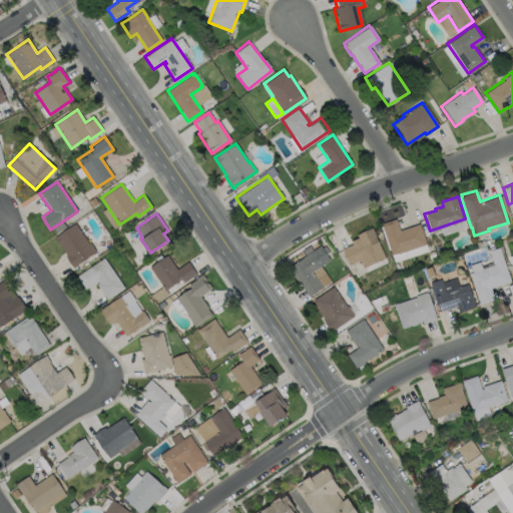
[(395,218),(399,229),(419,223),(425,243),(390,254),(380,223),(395,218)]
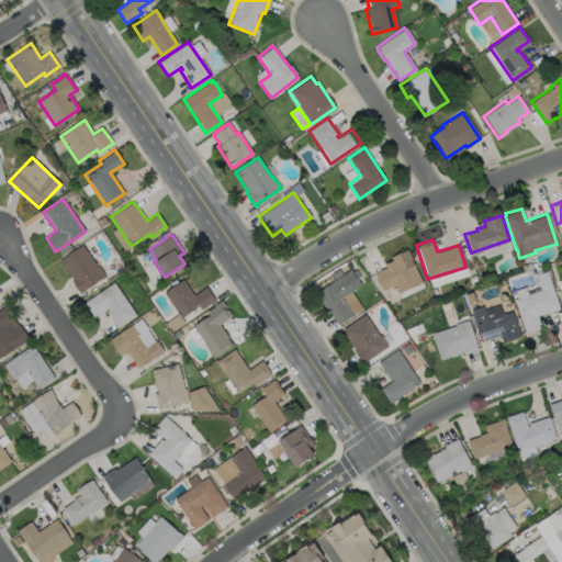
[(80,245),(96,266),(97,265),(104,276),(78,293),(70,281),(71,280),(58,260),(80,245)]
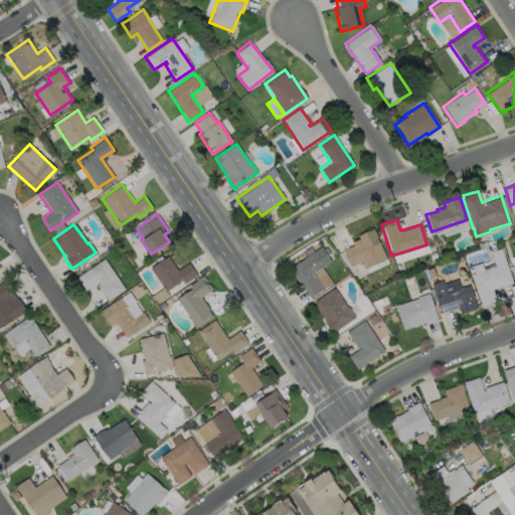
[(385,259),(364,269),(360,262),(349,267),(342,249),(353,244),(351,241),(358,238),(356,235),(372,228),(376,236),(375,237),(385,259)]
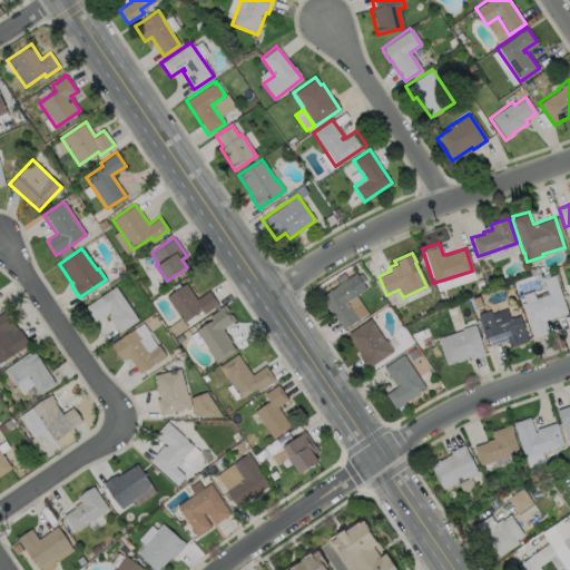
[(357,320),(342,330),(320,298),(334,288),(334,287),(354,273),(365,288),(345,302),(357,320)]
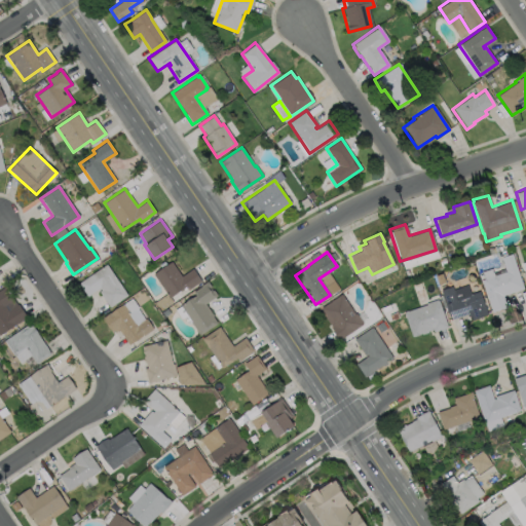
[(506,307),(491,312),(481,279),(504,271),(500,257),(511,254),(523,289),(502,295),(506,307)]
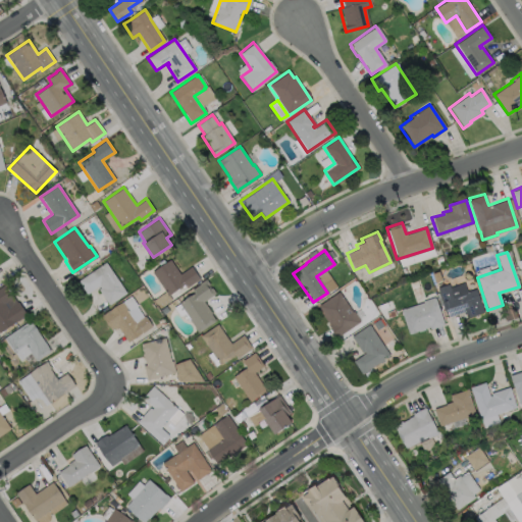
[(169,259),(179,273),(191,266),(199,278),(186,288),(184,283),(168,295),(152,271),(169,259)]
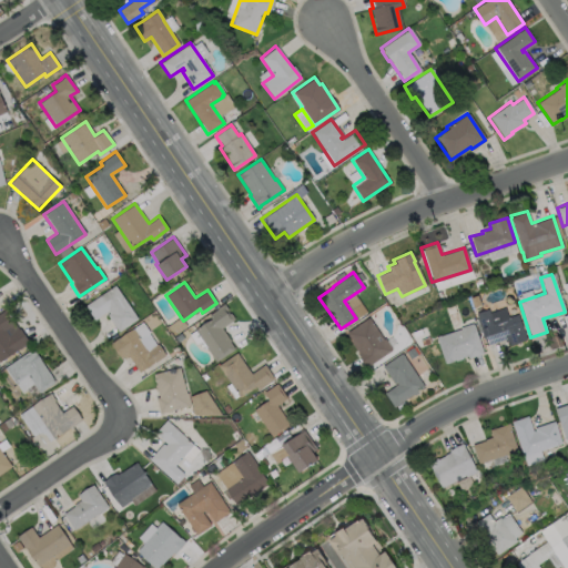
[(113,285),(137,318),(118,332),(105,315),(108,313),(107,311),(93,320),(83,306),(113,285)]
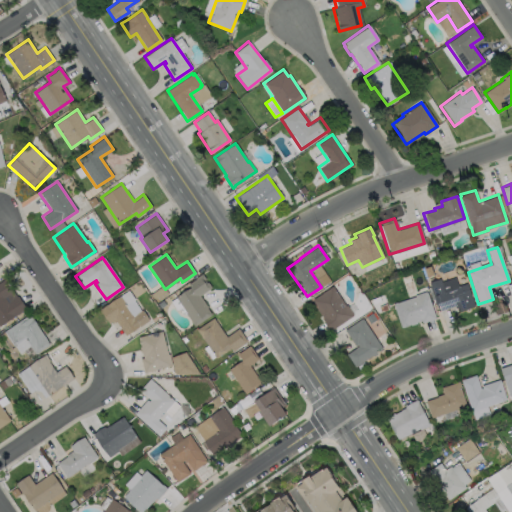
[(211,314),(194,326),(175,298),(190,288),(188,284),(195,279),(195,278),(202,273),(211,288),(200,296),(207,307),(206,307),(211,314)]
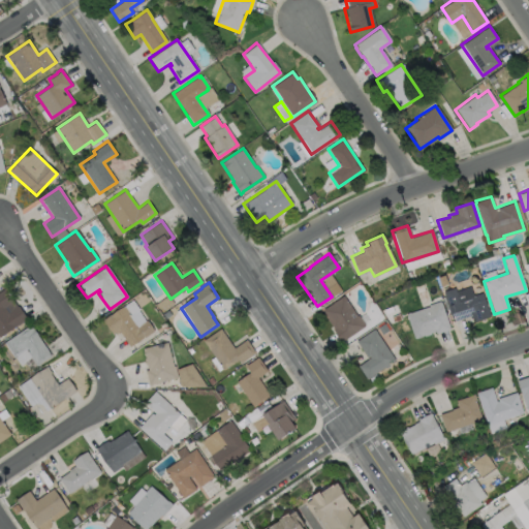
[(0,290),(5,287),(17,306),(18,305),(26,318),(0,335),(0,290)]
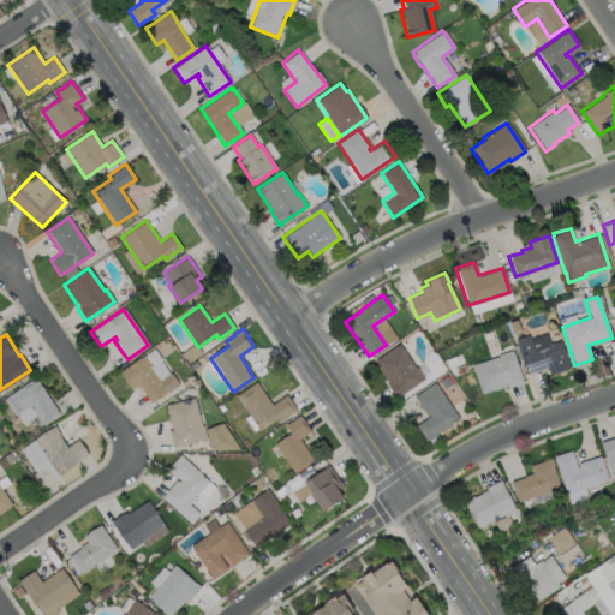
[(527,335),(532,350),(560,340),(568,368),(550,374),(548,366),(526,374),(514,339),(527,335)]
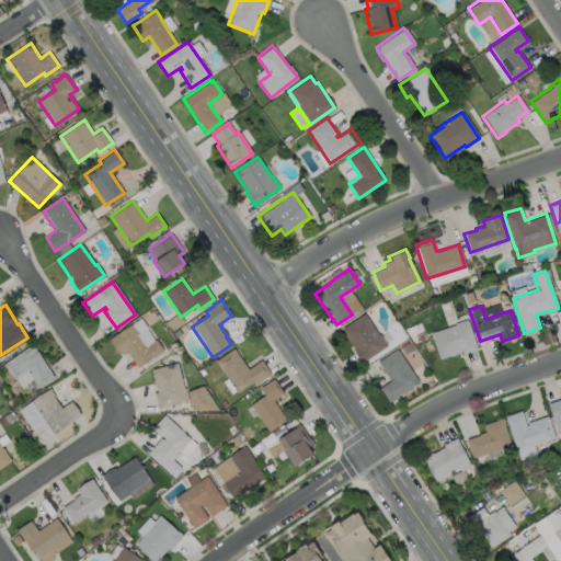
[(363,313),(377,335),(379,334),(386,345),(361,363),(352,350),(354,348),(341,329),(363,313)]
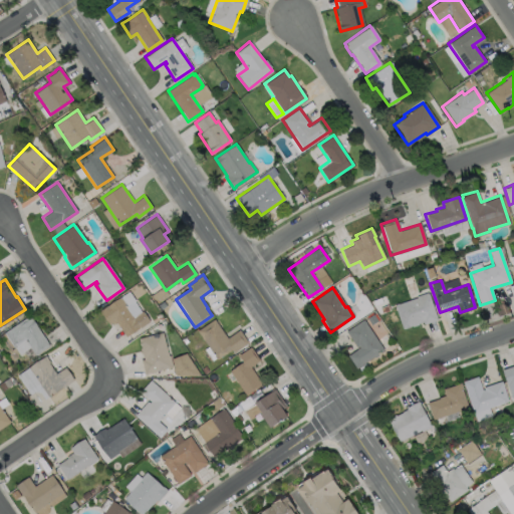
[(437,319),(423,324),(422,321),(417,323),(418,324),(412,326),(411,325),(402,328),(394,305),(428,293),(437,319)]
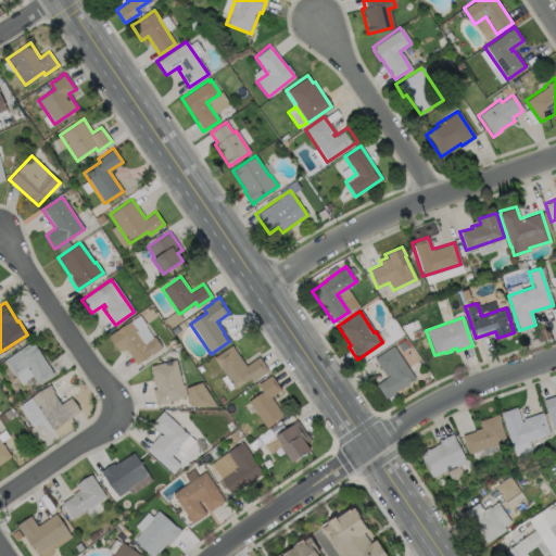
[(130,320),(144,342),(153,337),(161,348),(150,355),(150,354),(135,365),(123,346),(116,351),(106,336),(115,330),(115,331),(130,320)]
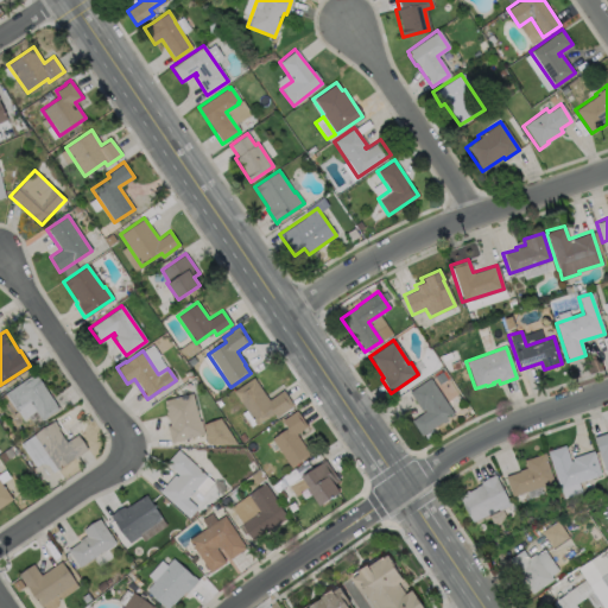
[(33,373),(58,409),(42,420),(29,400),(16,410),(5,392),(33,373)]
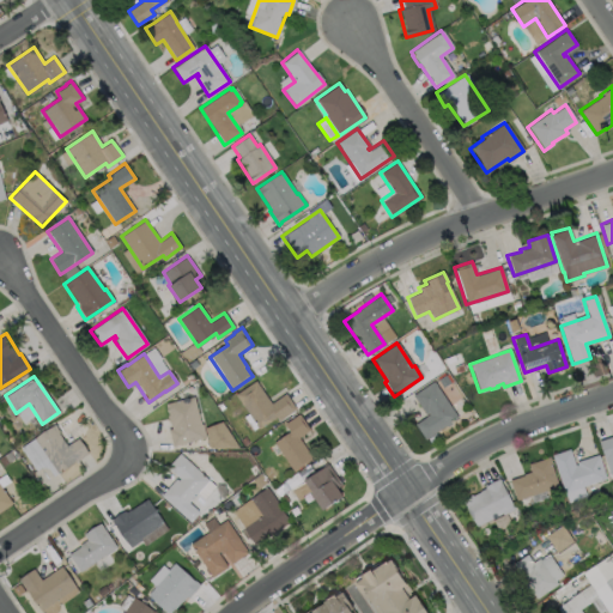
[(255,381),(271,404),(285,393),(296,408),(279,420),(277,417),(259,429),(235,394),(255,381)]
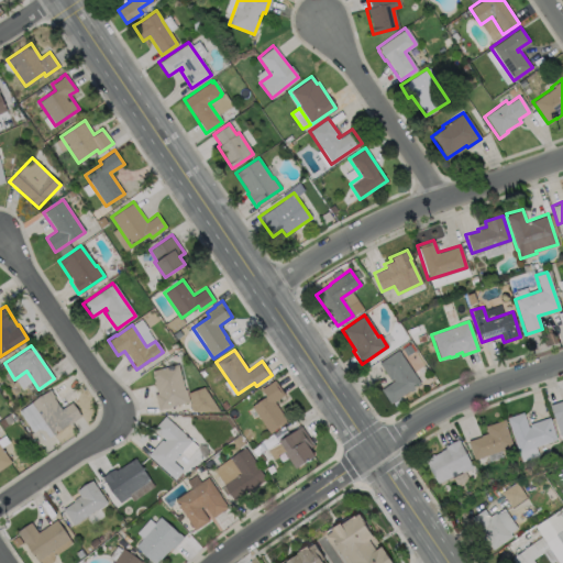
[(419,384),(389,404),(379,389),(390,383),(377,363),(397,350),(419,384)]
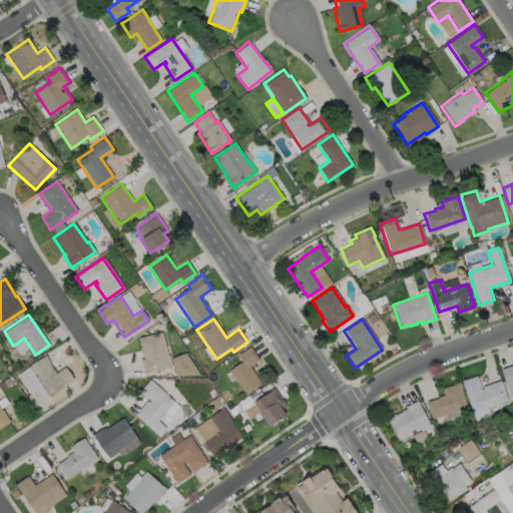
[(161,332),(166,355),(168,355),(171,367),(143,373),(139,359),(142,359),(141,354),(140,354),(138,348),(139,347),(137,338),(161,332)]
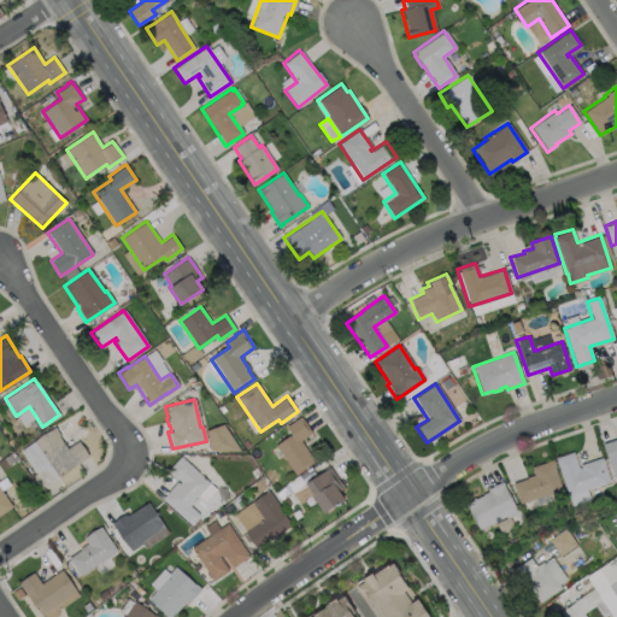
[(313,462),(294,475),(275,446),(292,435),(286,427),(300,417),(312,433),(300,441),(313,460),(312,462),(313,462)]
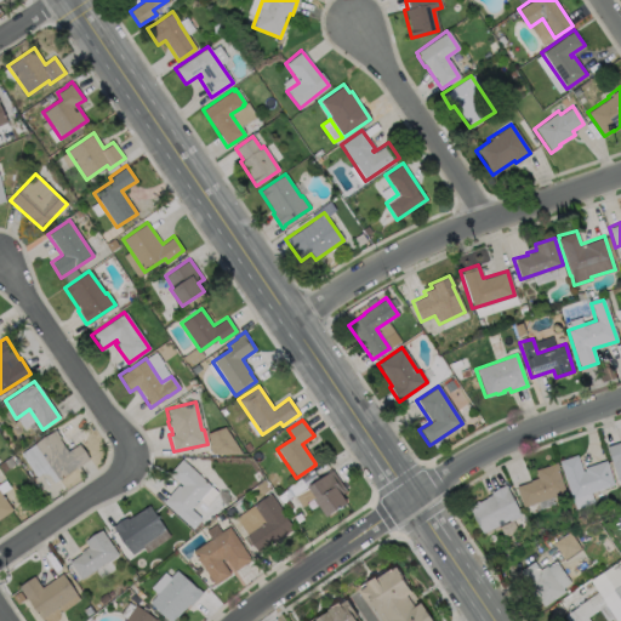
[(58,438),(67,451),(78,443),(89,459),(75,468),(74,467),(58,479),(34,444),(55,429),(60,437),(58,438)]
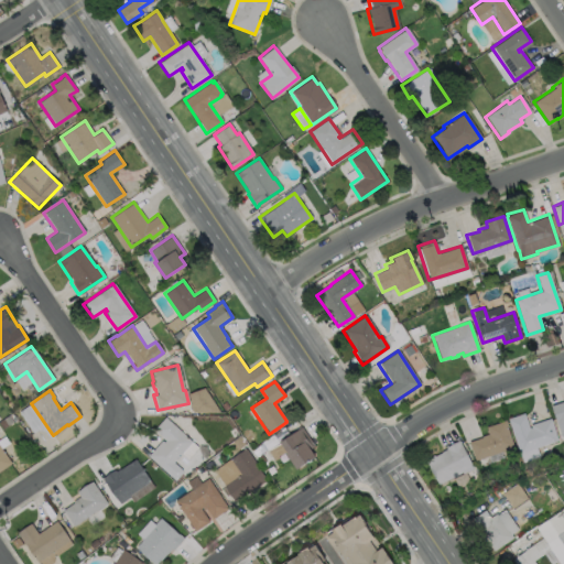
[(563,400),(563,433),(560,435),(550,405),(563,400)]
